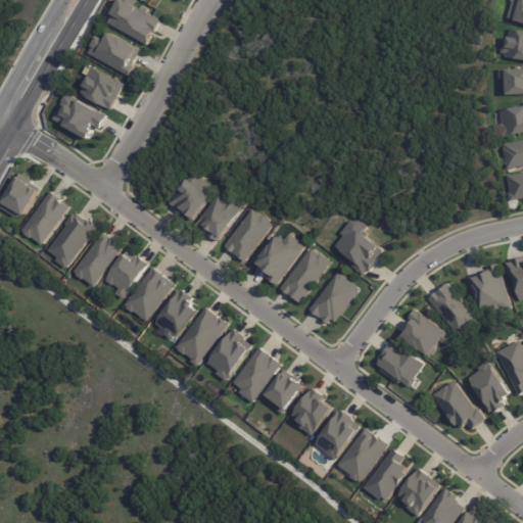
[(120,0),(137,0),(139,1),(136,5),(139,7),(161,20),(155,32),(153,32),(152,34),(153,35),(148,44),(108,22),(113,14),(112,13),(120,0)]
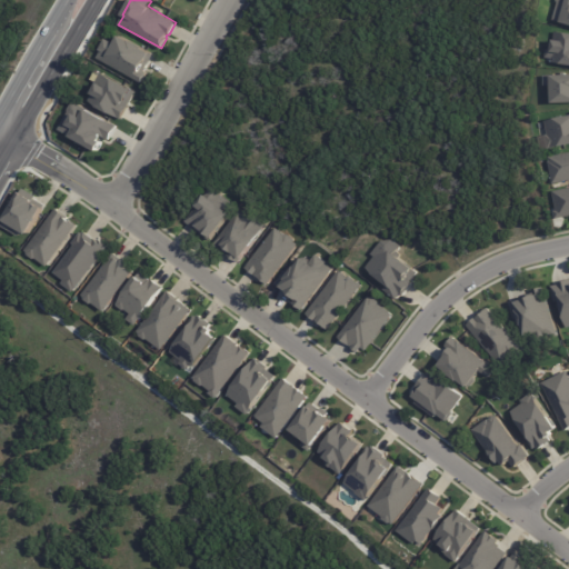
[(568,0),(568,23),(552,19),(558,1),(556,1),(556,0),(568,0)]
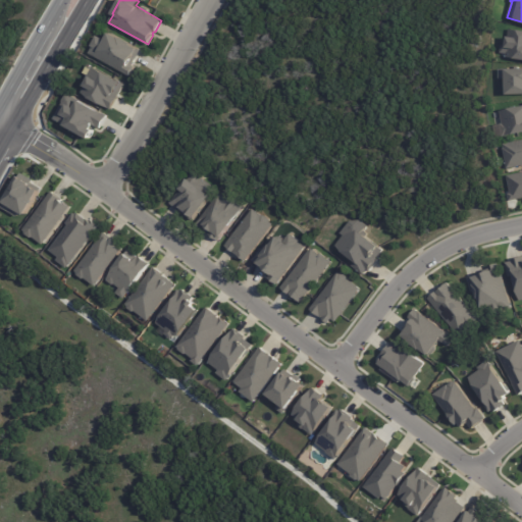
[(509,29),(521,30),(521,58),(506,57),(506,53),(500,52),(501,44),(503,45),(504,38),(508,39),(509,29)]
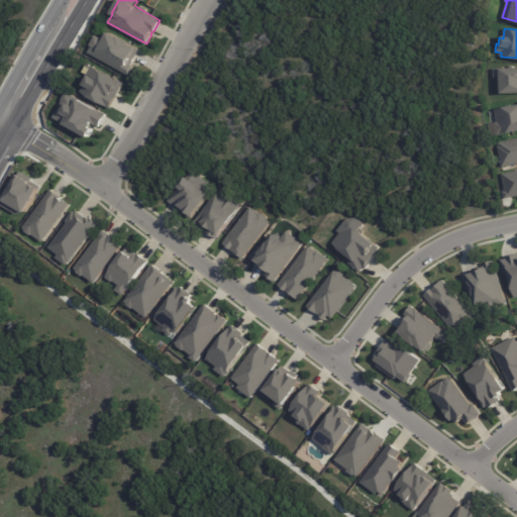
[(108,31),(117,36),(118,36),(131,43),(130,44),(139,48),(134,60),(131,65),(134,66),(129,76),(88,53),(91,46),(90,45),(96,34),(104,39),(108,31)]
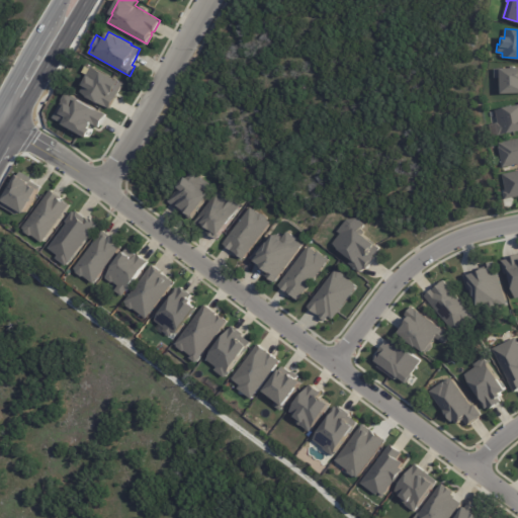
[(87,64),(91,66),(92,66),(102,72),(103,71),(121,82),(123,84),(117,96),(110,108),(100,102),(100,103),(88,96),(89,96),(80,91),(85,83),(83,81),(89,71),(84,68),(87,64)]
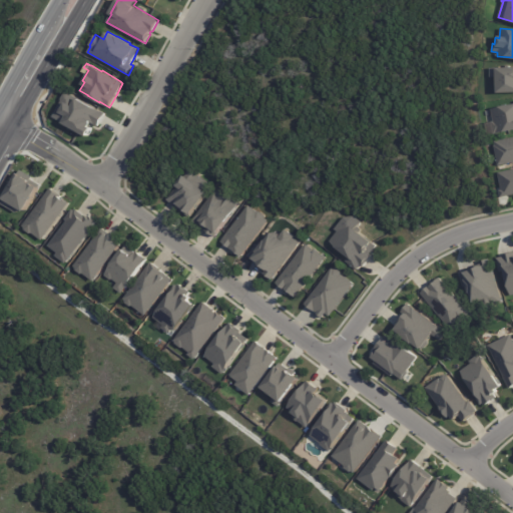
[(490,68),(512,66),(512,91),(499,92),(498,76),(491,77),(490,68)]
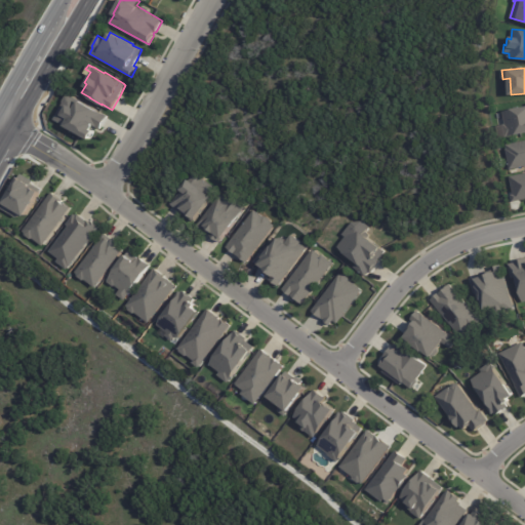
[(69,93),(109,116),(102,129),(95,126),(93,129),(96,131),(91,139),(54,119),(64,104),(64,102),(67,95),(68,94),(69,93)]
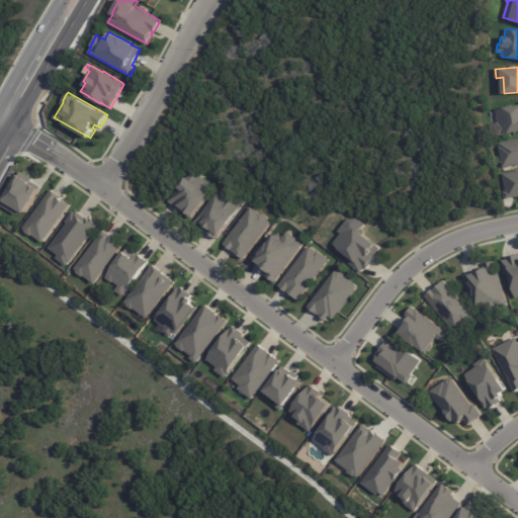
[(497,109),(517,104),(517,131),(499,135),(497,122),(499,122),(497,109)]
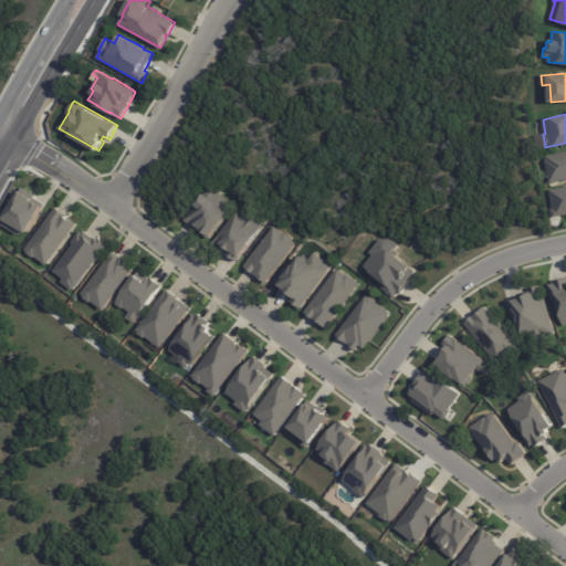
[(565,150),(565,179),(551,182),(545,160),(546,159),(546,156),(565,150)]
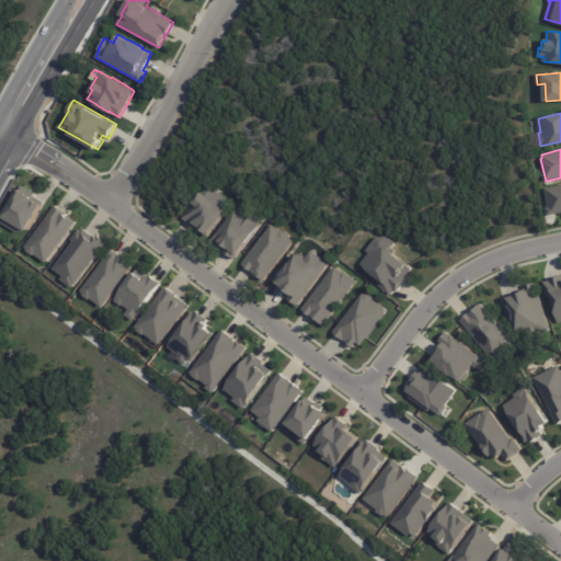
[(182,218),(207,238),(235,203),(228,197),(227,198),(218,192),(219,191),(209,183),(182,218)]
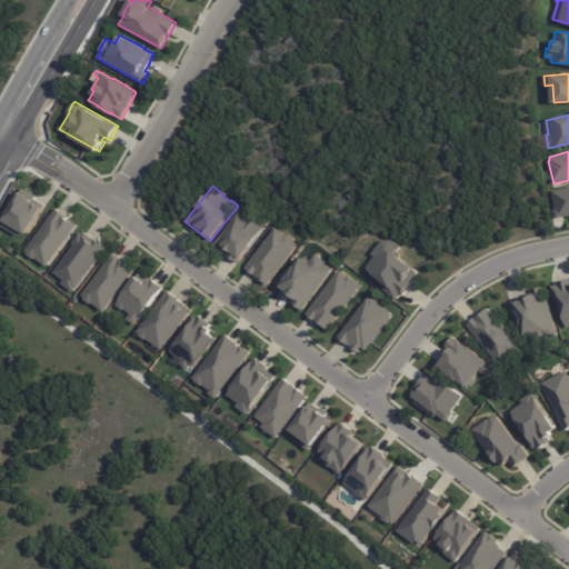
[(568,187),(568,215),(557,218),(555,210),(557,210),(552,191),(568,187)]
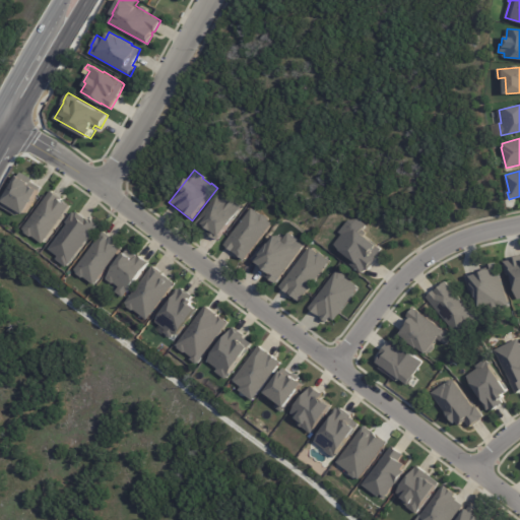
[(21,172),(35,179),(33,182),(42,187),(25,213),(20,210),(17,215),(1,205),(21,172)]
